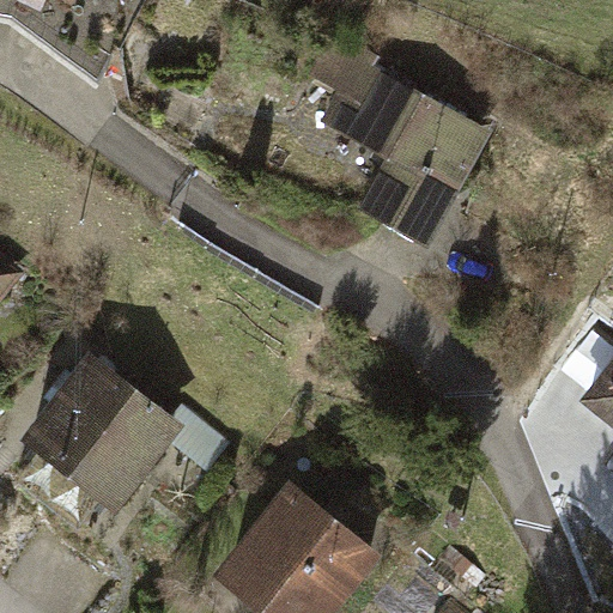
[(381,54),(333,28),(308,73),(339,90),(322,119),(389,156),(362,205),(430,243),(492,129),(374,65),(381,54)]
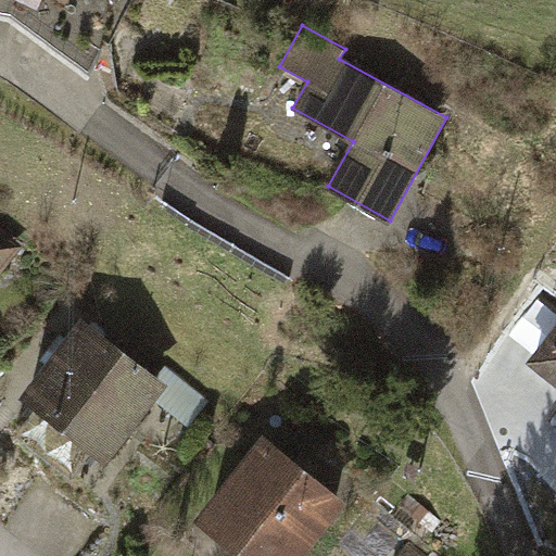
[(0,272),(22,245),(0,226),(0,272)]
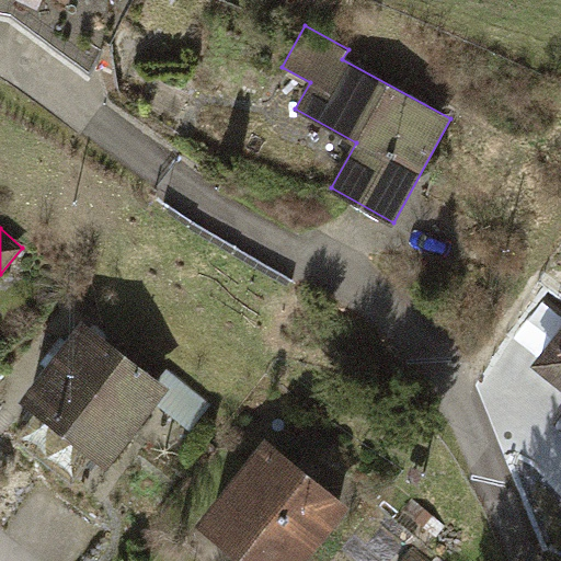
[(160,380),(83,320),(21,399),(107,467),(156,403),(169,388),(160,380)]
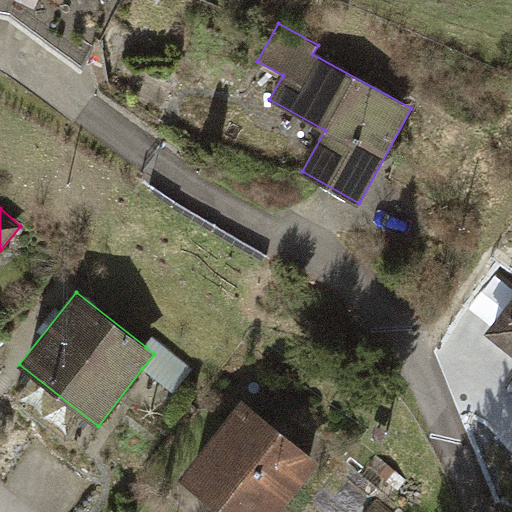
[(511,303),(486,337),(511,357),(511,303)]
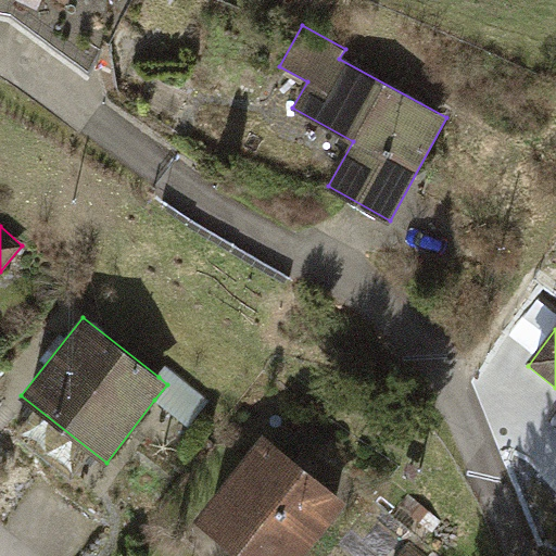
[(166,366),(159,377),(167,384),(154,400),(189,428),(211,402),(166,366)]
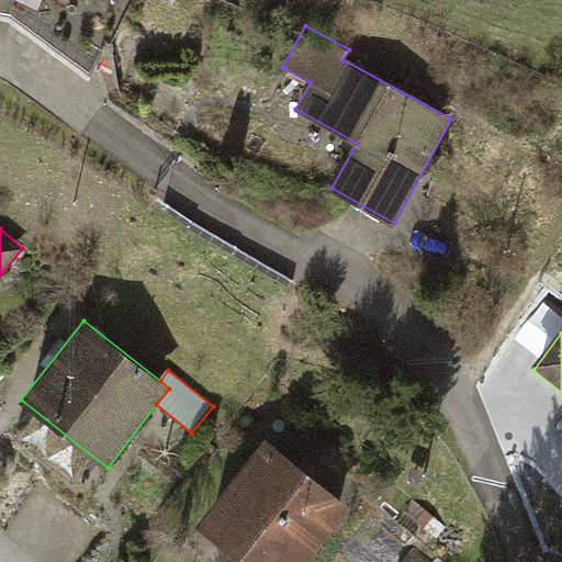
[(308,561),(351,509),(267,441),(199,526),(244,561),(308,561)]
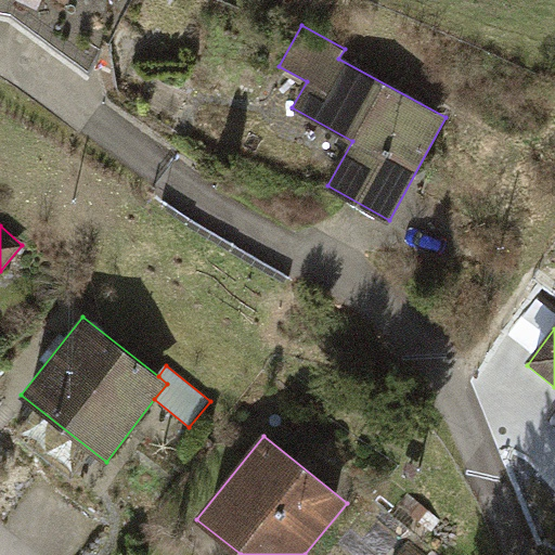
[(421,504),(412,514),(431,530),(440,520),(421,504)]
